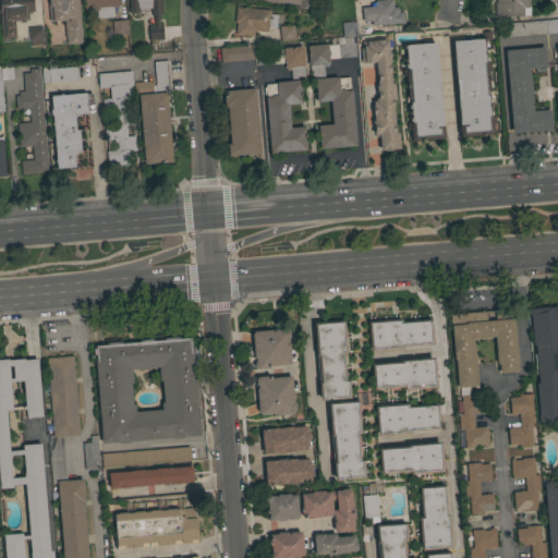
[(32,0),(34,12),(31,12),(31,14),(27,14),(28,21),(14,22),(15,36),(15,38),(1,39),(0,27),(0,0),(32,0)]
